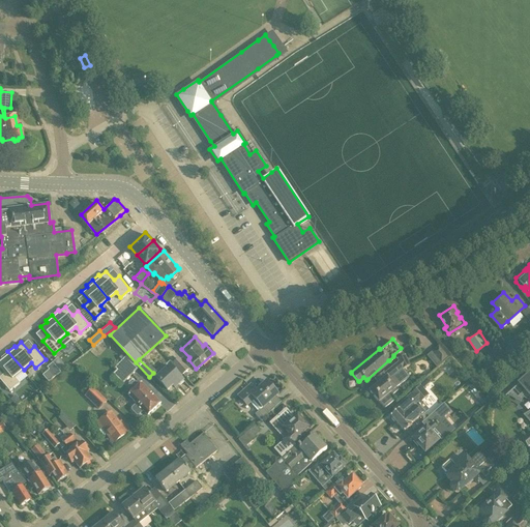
[(439,344),(432,350),(441,360),(448,355),(439,344)]
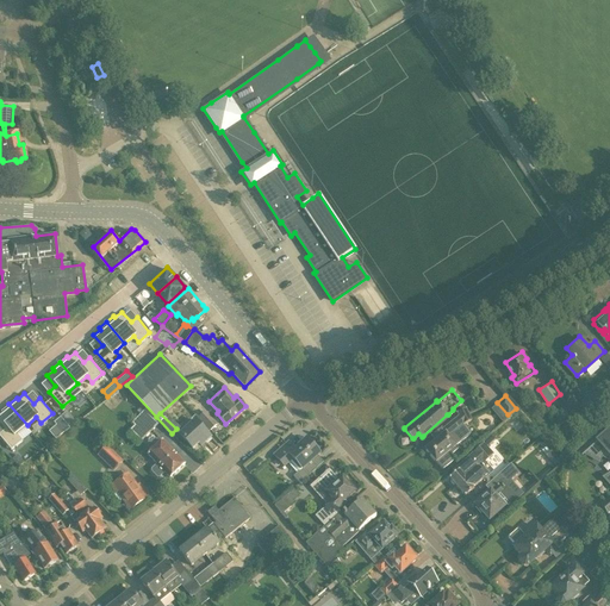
[(2,411),(0,412),(0,420),(5,428),(0,430),(0,433),(11,448),(23,438),(18,432),(27,425),(8,404),(1,410),(2,411)]
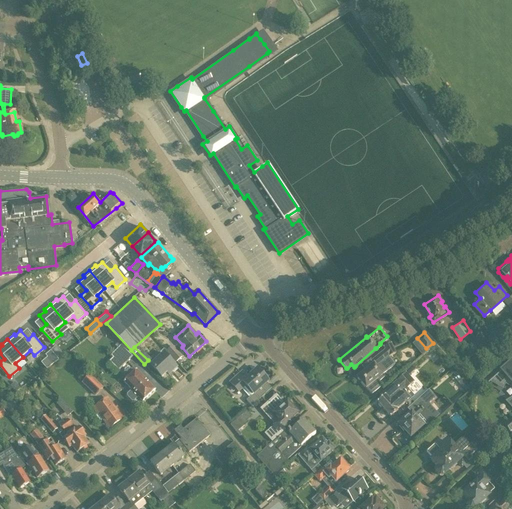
[(119,368),(133,353),(119,339),(115,343),(117,346),(110,353),(112,355),(109,359),(119,368)]
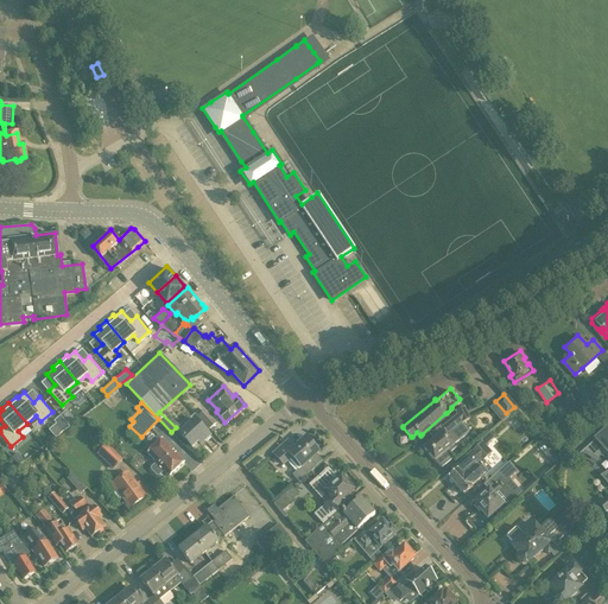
[(447,432),(462,419),(469,415),(463,404),(454,408),(457,412),(441,425),(439,424),(429,432),(434,437),(423,445),(434,458),(435,457),(441,464),(451,455),(448,450),(456,444),(447,432)]
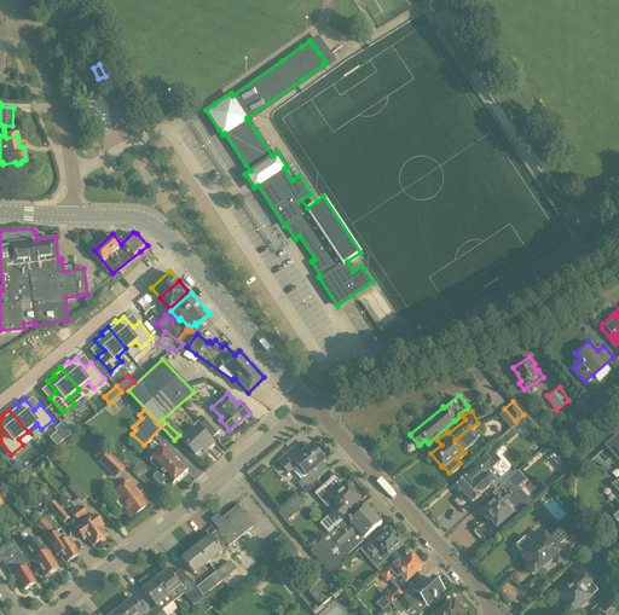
[(213,434),(219,428),(208,416),(201,422),(213,434)]
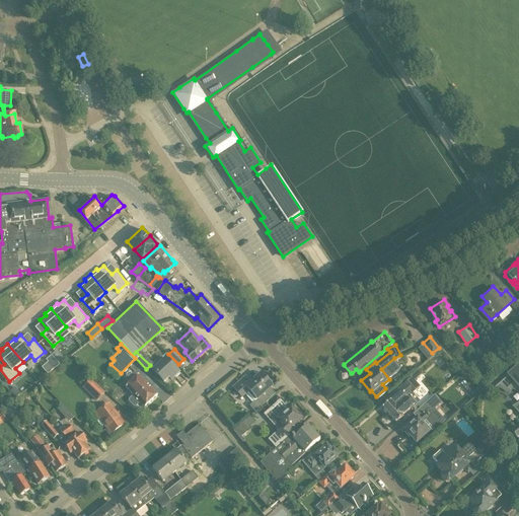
[(458,372),(441,351),(434,357),(451,378),(458,372)]
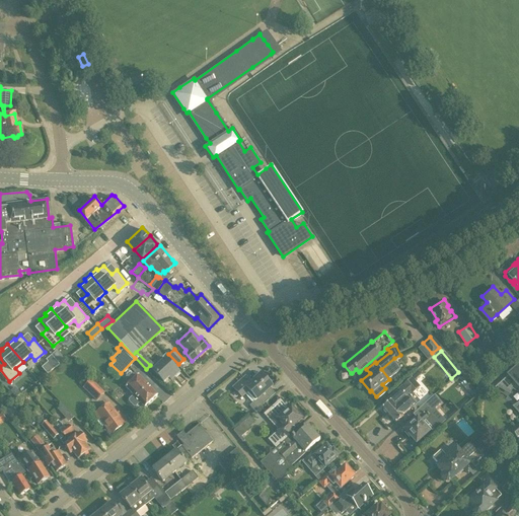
[(55,366),(59,362),(53,355),(48,359),(55,366)]
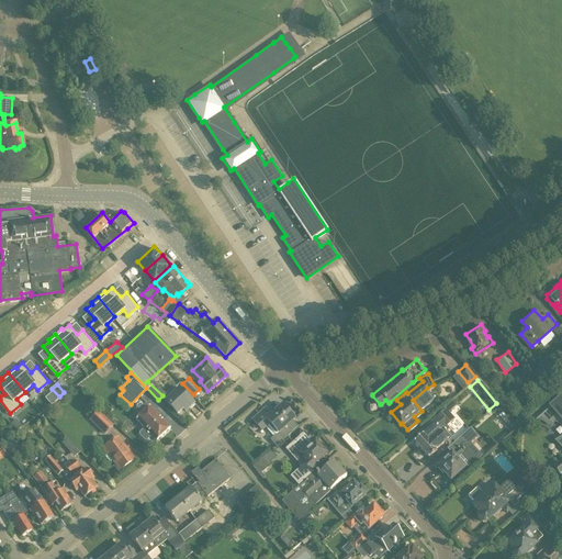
[(188,406),(194,401),(179,384),(165,398),(177,412),(186,403),(188,406)]
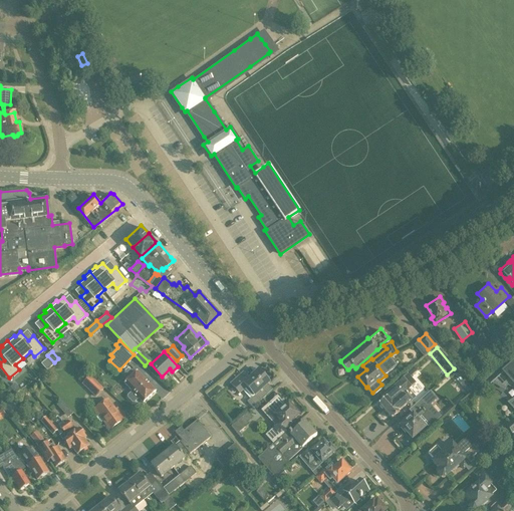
[(492,379),(503,386),(504,385),(506,384),(507,384),(508,382),(513,386),(513,361),(504,370),(503,370),(492,379)]
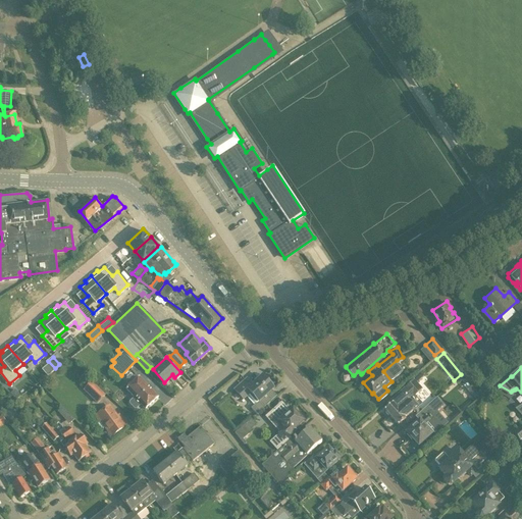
[(273,386),(261,373),(250,383),(245,377),(235,387),(243,397),(250,391),(258,400),(251,407),(256,412),(269,400),(264,395),(273,386)]
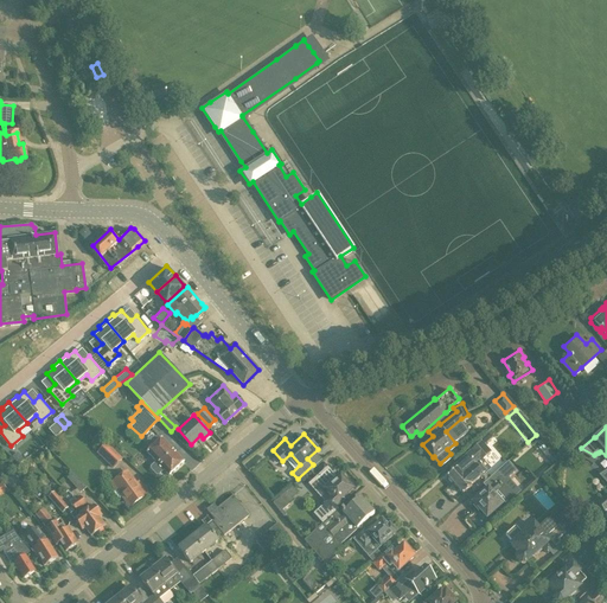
[(170,473),(184,460),(161,436),(147,449),(155,459),(151,463),(151,467),(155,473),(159,472),(164,467),(170,473)]
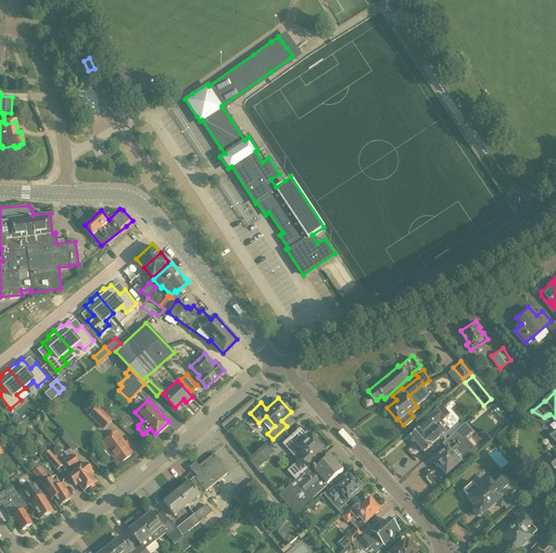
[(424,450),(432,442),(431,441),(445,429),(439,420),(450,412),(441,402),(415,425),(417,427),(409,434),(424,450)]
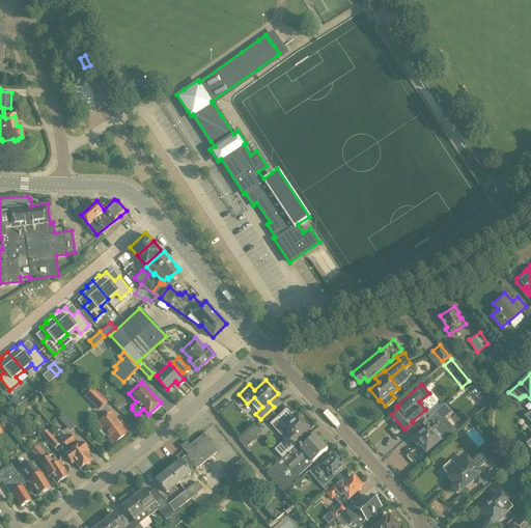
[(99,408),(107,399),(93,386),(84,394),(99,408)]
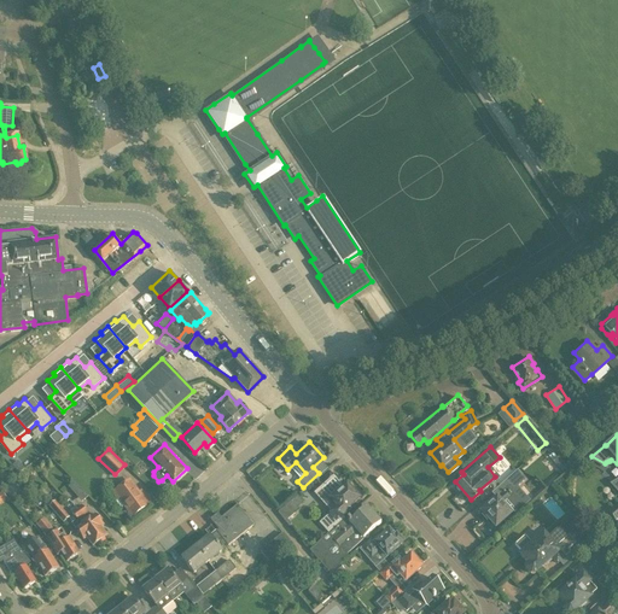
[(287,472),(295,480),(302,474),(295,466),(287,472)]
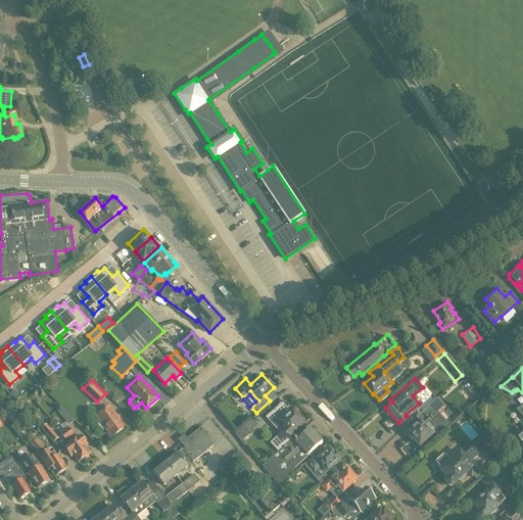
[(419,419),(407,430),(408,431),(407,432),(411,437),(412,436),(418,443),(424,437),(426,440),(433,434),(433,435),(435,433),(443,426),(437,419),(442,415),(437,410),(444,404),(438,395),(427,405),(431,410),(426,414),(420,420),(419,419)]
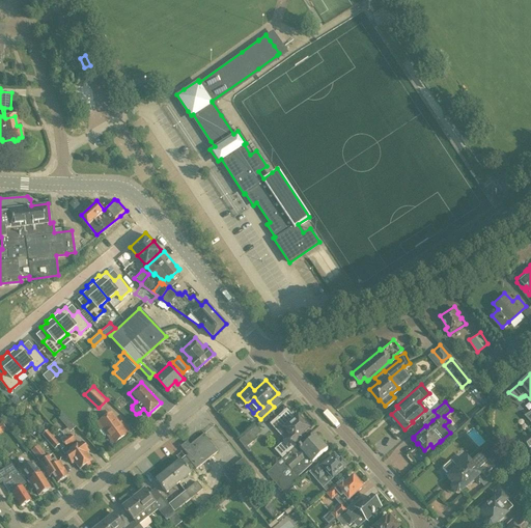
[(234,428),(242,422),(230,409),(223,414),(234,428)]
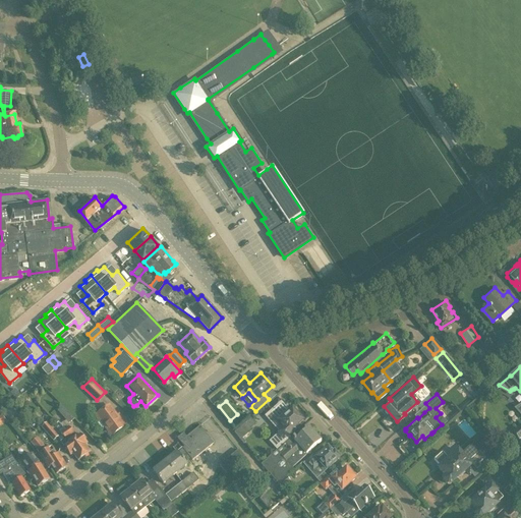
[(119,415),(113,407),(109,402),(96,412),(100,417),(112,434),(127,422),(121,414),(119,415)]
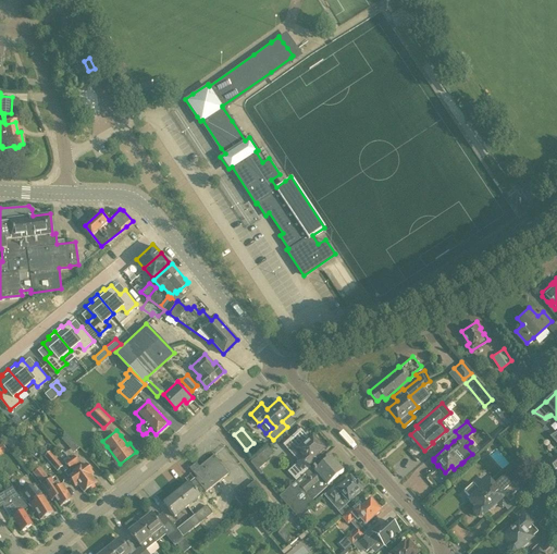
[(74,451),(79,445),(66,432),(61,436),(74,451)]
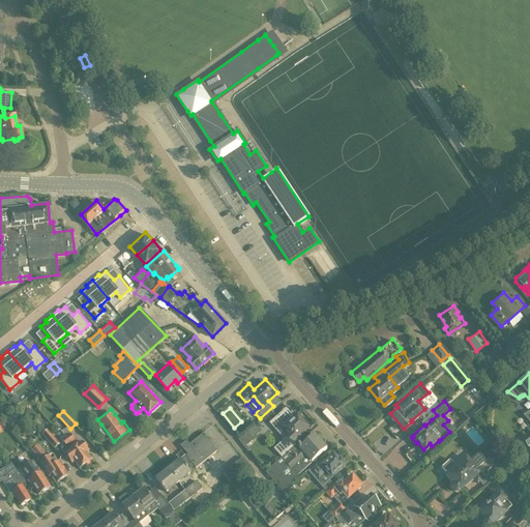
[(303,418),(299,414),(298,415),(296,414),(283,427),(289,432),(282,438),(289,445),(299,436),(298,434),(307,426),(301,419),(303,418)]
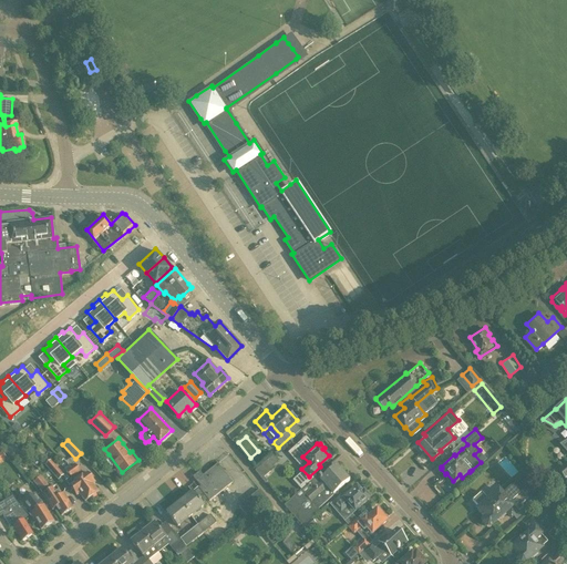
[(265,481),(267,479),(264,474),(275,465),(272,463),(279,458),(274,452),(259,464),(255,468),(255,469),(265,481)]
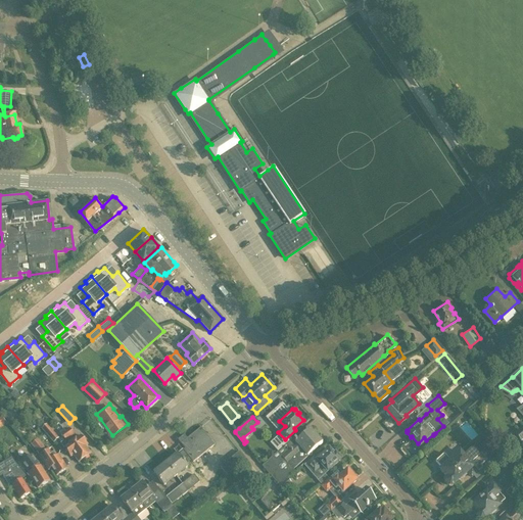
[(53,440),(58,435),(46,422),(41,426),(53,440)]
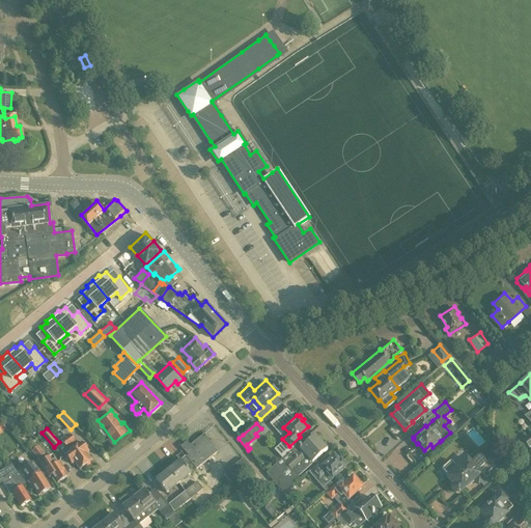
[(64,434),(85,463),(91,459),(86,451),(88,449),(82,440),(78,443),(68,431),(64,434)]
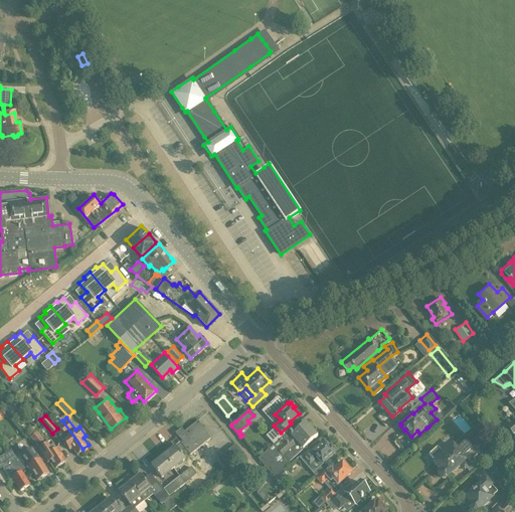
[(178,435),(176,436),(188,451),(190,453),(211,436),(197,418),(194,421),(184,430),(182,431),(184,433),(181,435),(179,433),(178,435)]
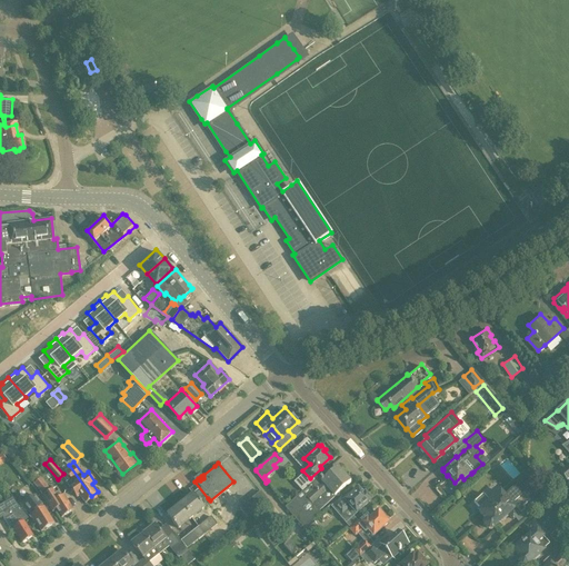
[(303,526),(312,518),(321,510),(319,508),(335,495),(333,494),(350,479),(336,464),(321,477),(320,476),(319,477),(320,479),(315,484),(311,482),(301,489),(285,505),(303,526)]
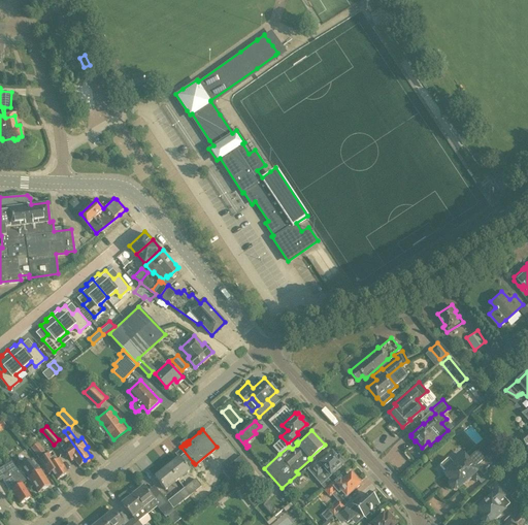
[(78,464),(85,460),(64,431),(60,434),(63,438),(62,440),(64,443),(61,445),(71,459),(73,457),(78,464)]
